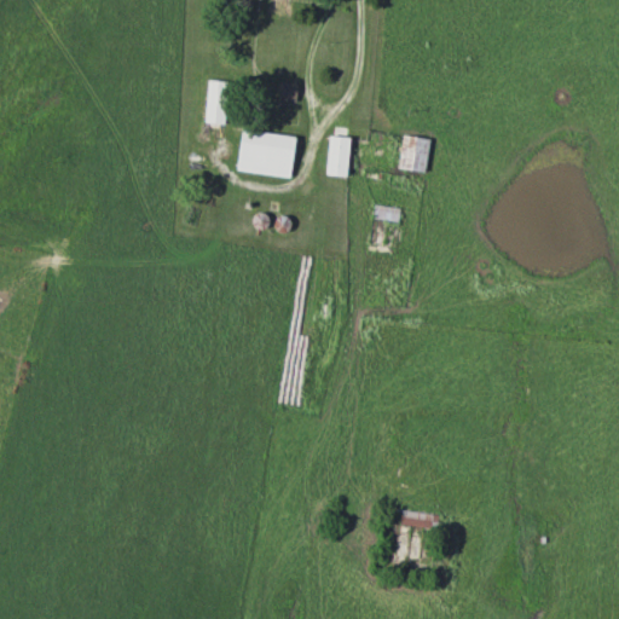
[(225,123),(226,81),(206,81),(204,122),(225,123)]
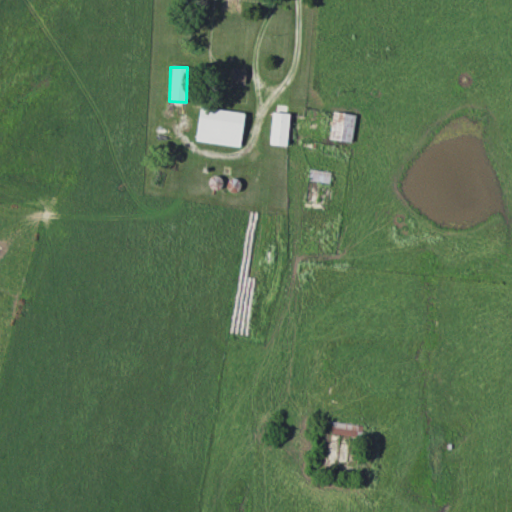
[(244,84),(245,69),(230,68),(229,84),(244,84)]
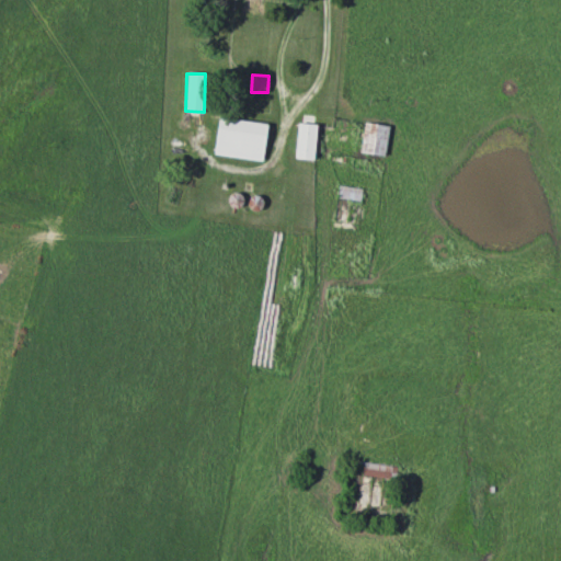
[(262,161),(267,125),(219,117),(214,155),(262,161)]
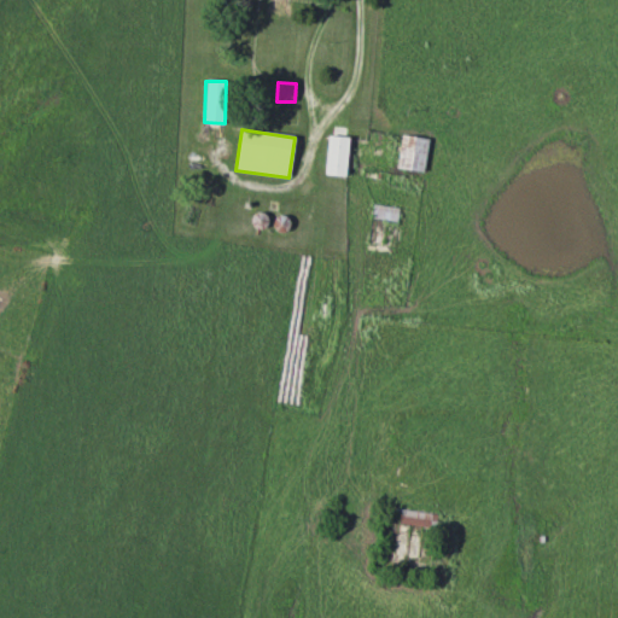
[(425,172),(427,138),(401,135),(397,169),(425,172)]
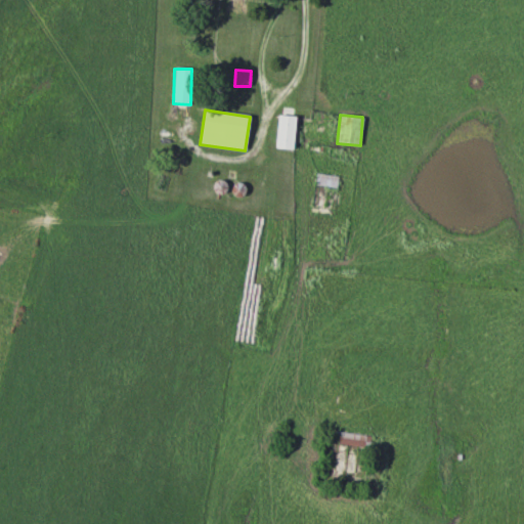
[(276,148),(294,148),(295,117),(277,116),(276,148)]
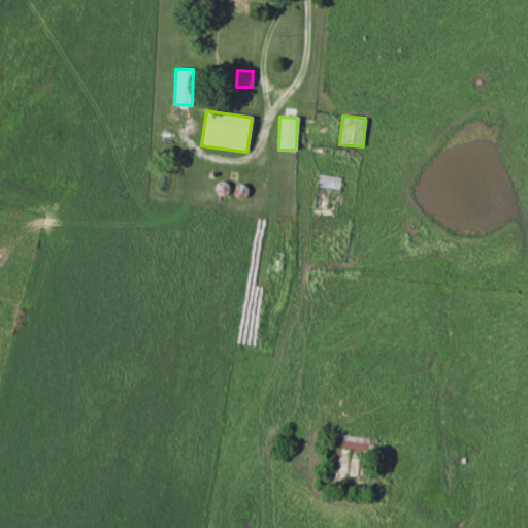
[(336,473),(361,477),(366,438),(332,434),(330,451),(339,453),(336,473)]
